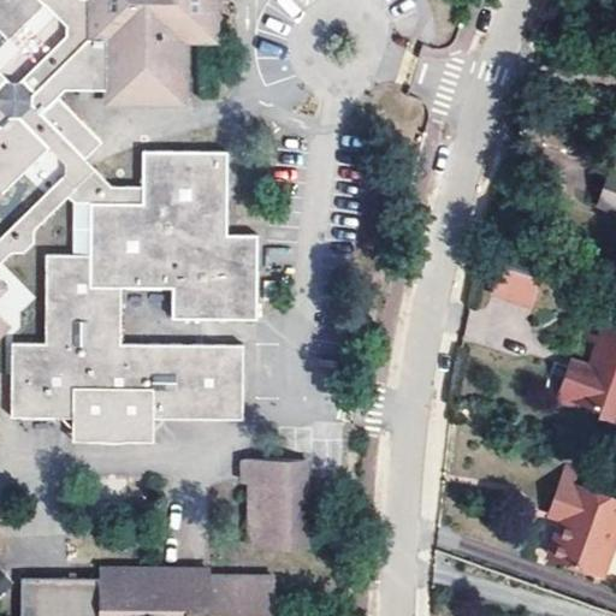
[(0,124),(9,117),(19,117),(51,147),(65,163),(63,179),(0,243),(0,290),(4,286),(0,283),(0,261),(10,252),(21,254),(30,243),(31,231),(73,190),(92,188),(102,199),(102,203),(118,205),(119,194),(31,106),(33,95),(86,40),(93,41),(93,0),(46,0),(48,3),(70,23),(70,35),(24,81),(11,83),(0,71),(0,124)]
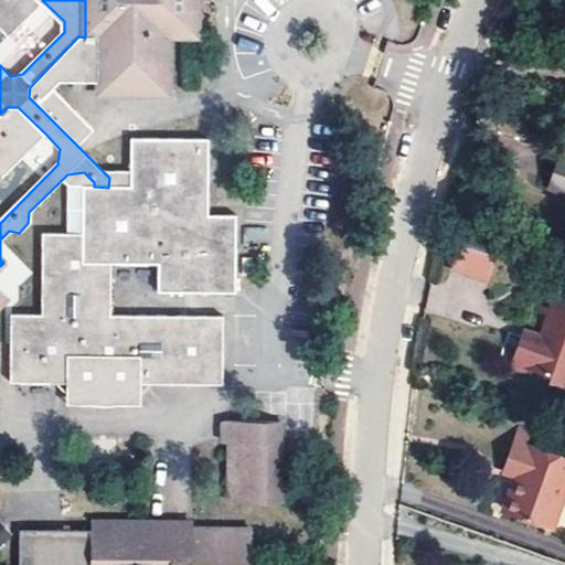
[(0,0),(0,29),(8,38),(44,2),(42,0),(0,0)]
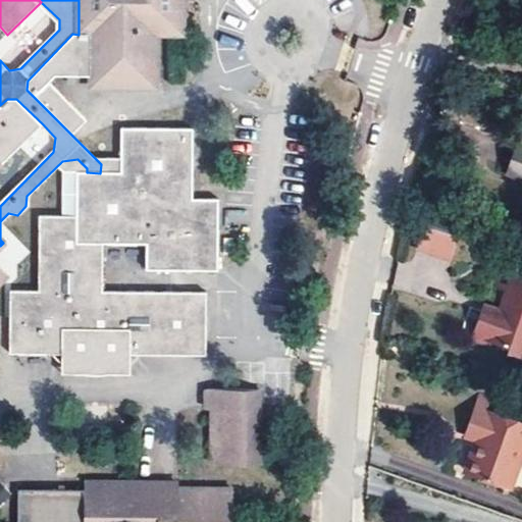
[(79,0),(79,35),(92,34),(92,67),(92,88),(156,88),(156,35),(184,35),(183,0),(79,0)]
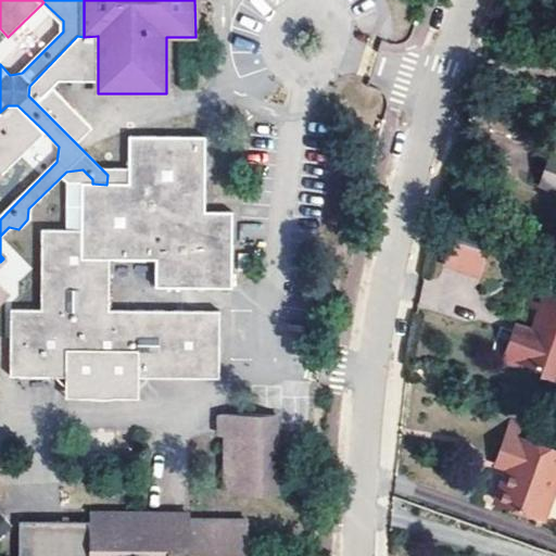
[(98,72),(98,36),(84,37),(77,36),(29,86),(28,96),(108,175),(106,185),(129,185),(129,163),(104,163),(81,138),(97,123),(54,80),(61,73),(98,72)]
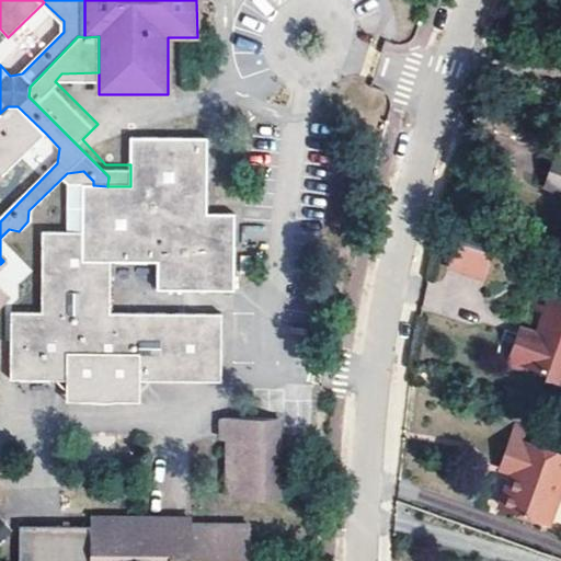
[(0,306),(10,297),(0,286),(0,185),(9,178),(6,173),(46,134),(18,106),(8,106),(0,113),(0,306)]
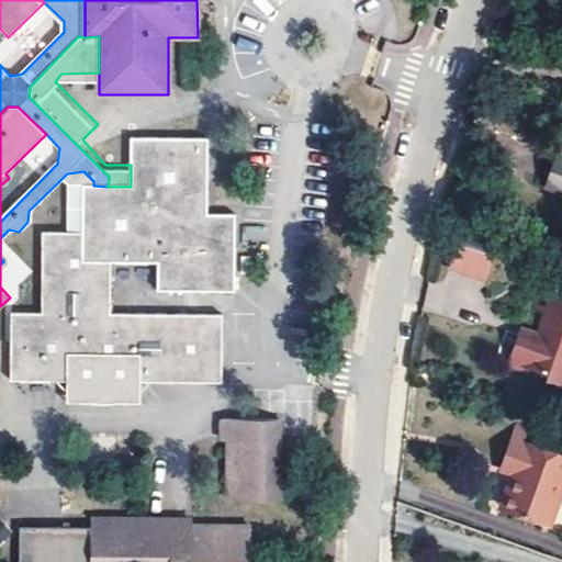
[(108,187),(93,186),(90,186),(90,263),(111,265),(160,265),(161,291),(235,292),(235,215),(209,214),(208,138),(131,138),(131,165),(131,187),(108,187)]
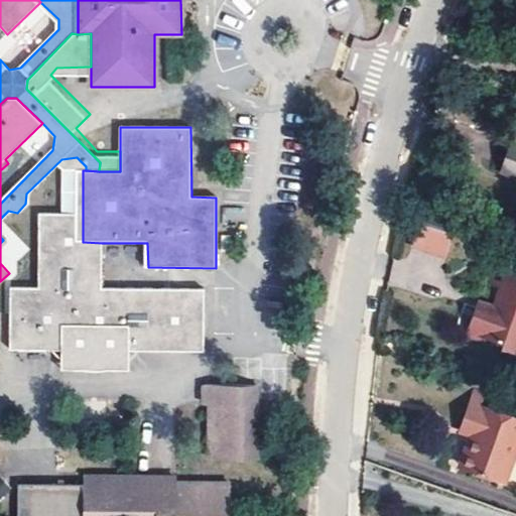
[(515,132),(502,171),(515,176),(515,132)]
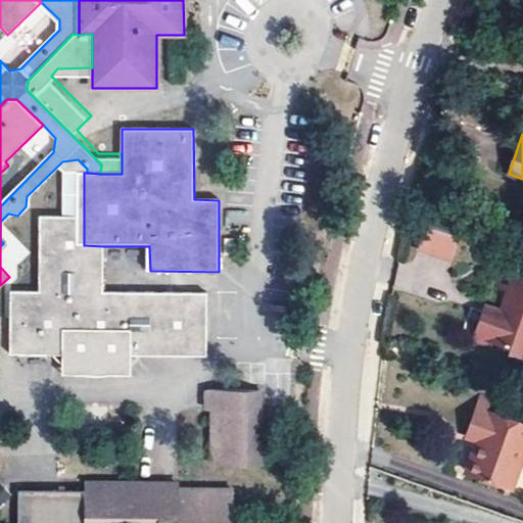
[(103,291),(103,246),(84,245),(84,217),(40,216),(40,291),(10,290),(9,352),(61,353),(61,374),(130,374),(132,354),(207,355),(206,293),(103,291)]
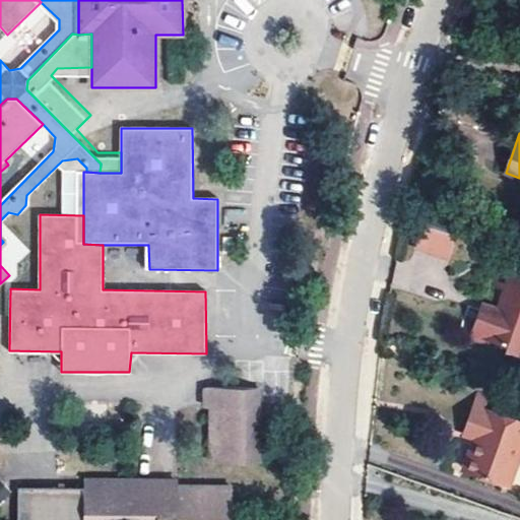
[(459,237),(429,225),(420,250),(452,260),(459,237)]
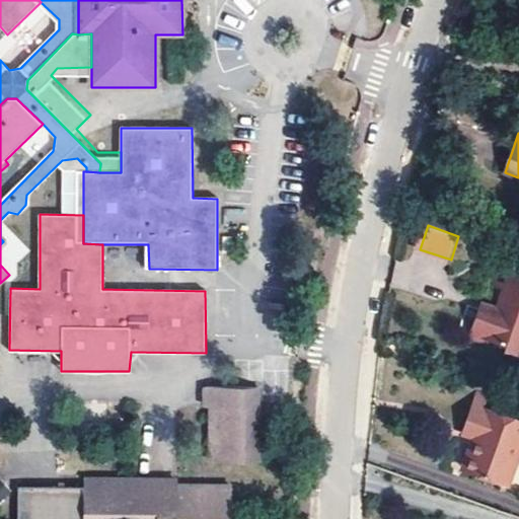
[(493,285),(505,289),(511,271),(499,267),(493,285)]
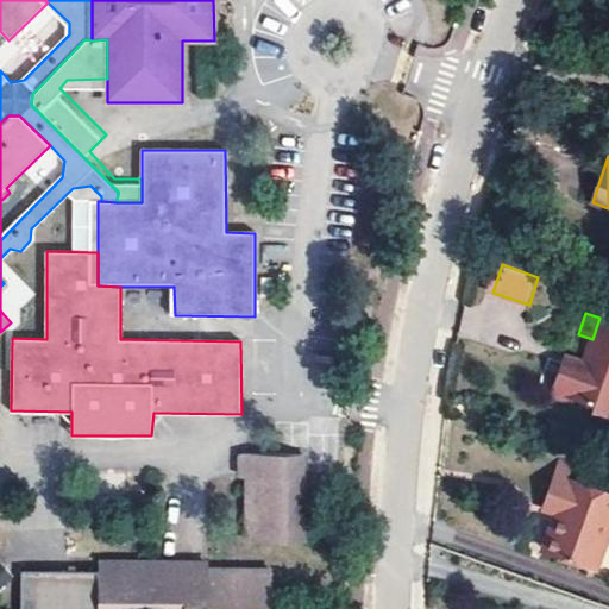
[(570,366),(562,389),(575,394),(595,401),(594,405),(608,409),(608,321),(600,318),(592,339),(584,363),(582,371),(570,366)]
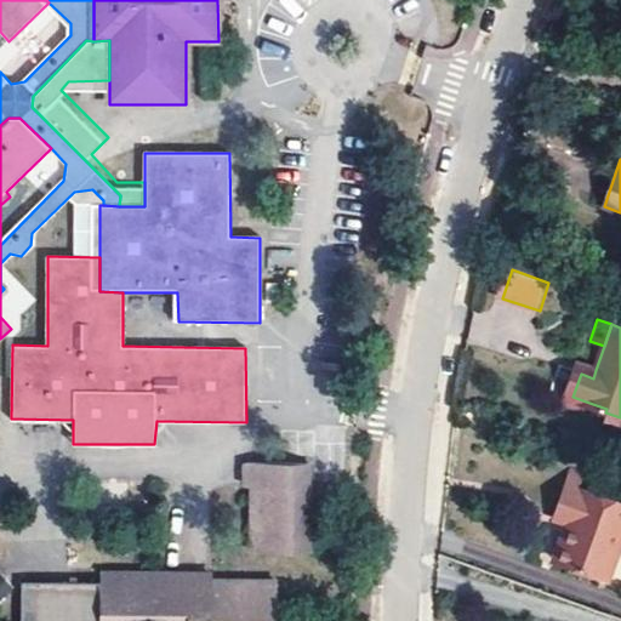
[(582,411),(586,402),(573,397),(581,374),(593,379),(596,370),(576,364),(563,405),(582,411)]
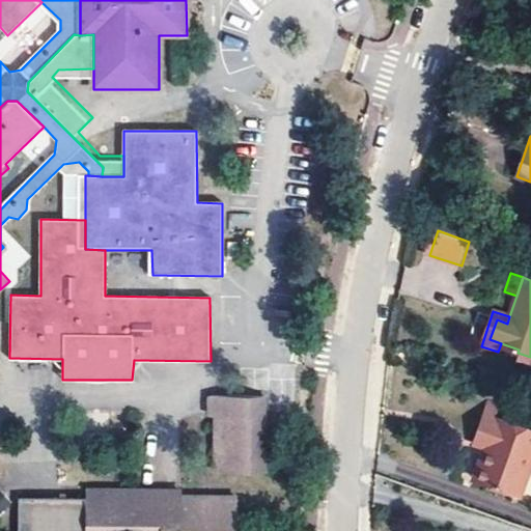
[(530,363),(530,357),(518,353),(515,358),(530,363)]
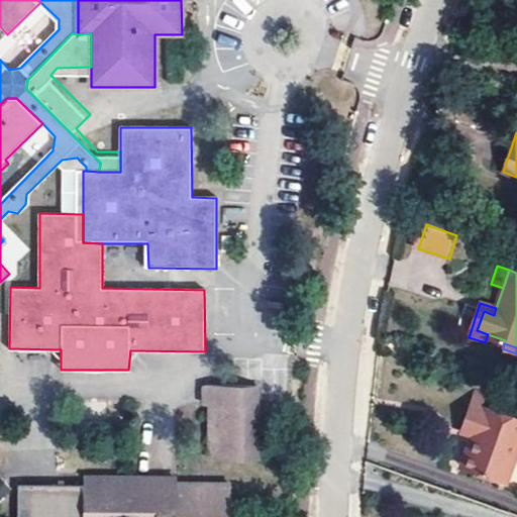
[(256,461),(256,387),(205,386),(205,406),(210,406),(211,460),(256,461)]
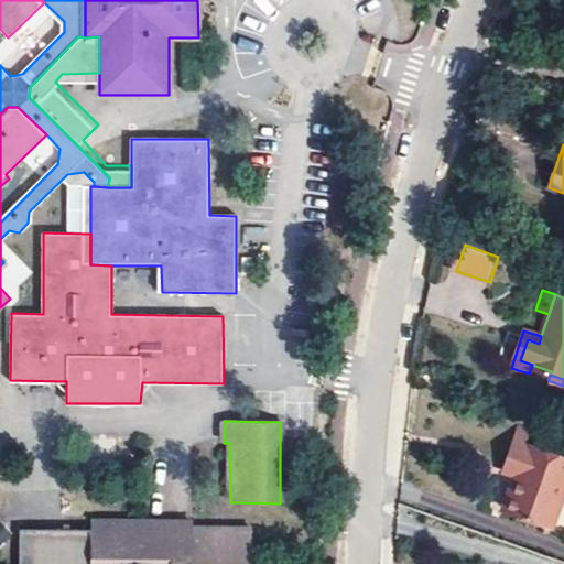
[(520,448),(522,444),(527,430),(514,425),(507,445),(512,447),(502,472),(508,474),(518,448),(520,448)]
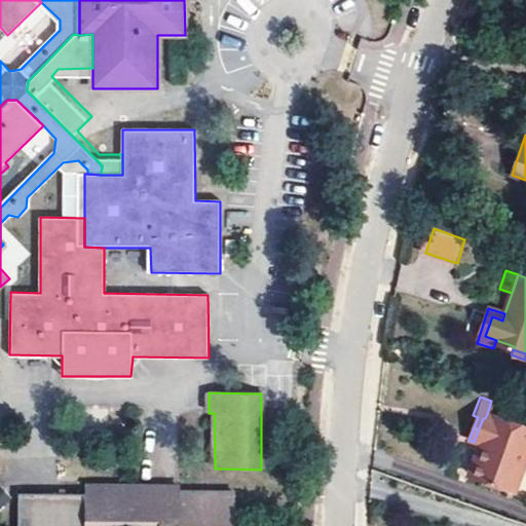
[(483,418),(474,442),(481,444),(470,476),(515,492),(525,460),(525,427),(487,414),(485,418),(483,418)]
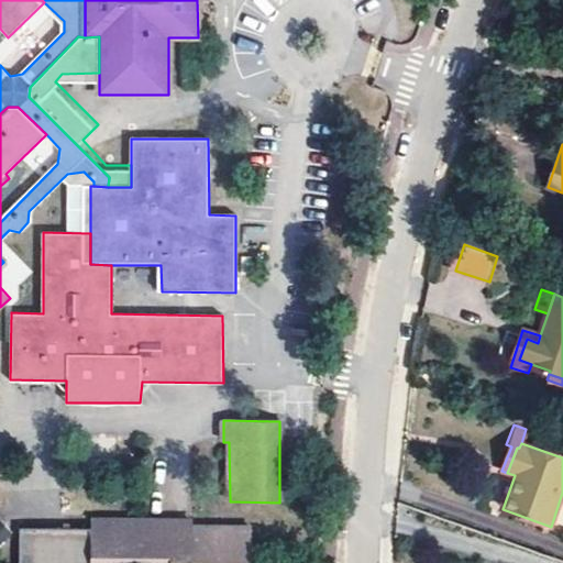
[(250,562),(251,530),(191,529),(191,522),(91,522),(91,534),(90,562),(250,562)]
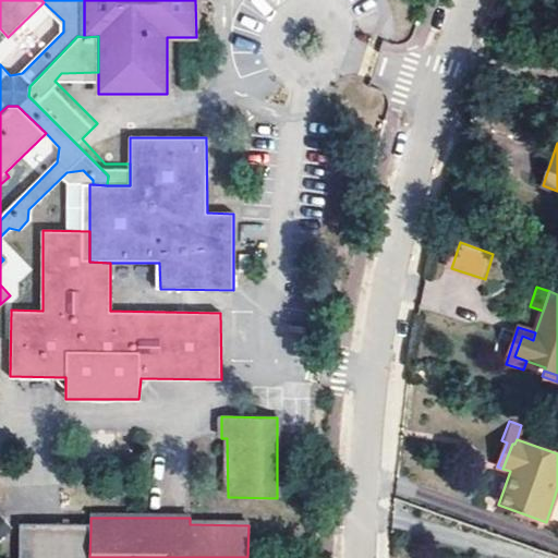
[(89,557),(91,530),(19,529),(17,557),(89,557)]
